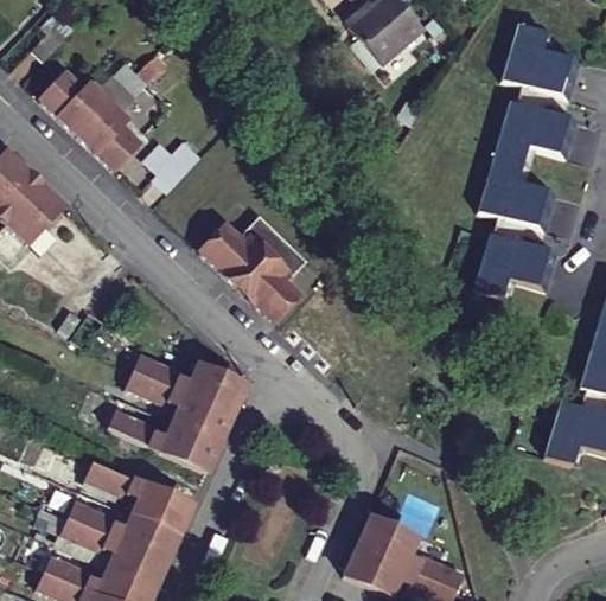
[(369,1),(344,23),(378,64),(422,29),(397,0),(377,0),(372,5),(369,1)]
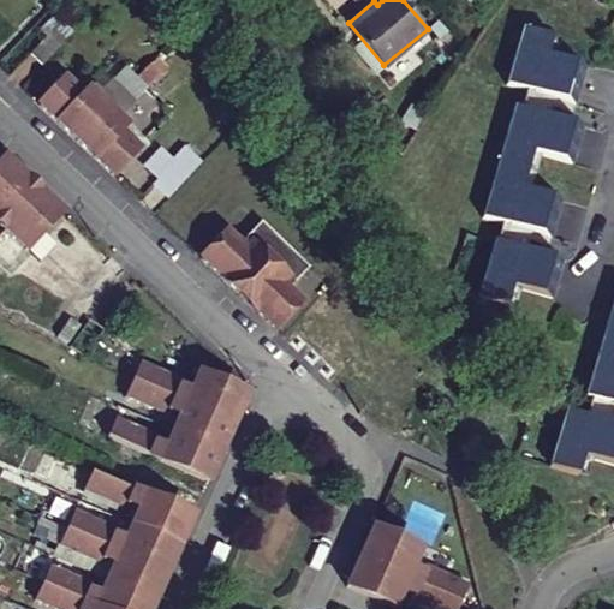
[(511,79),(579,97),(590,59),(550,46),(555,28),(528,21),(511,79)]
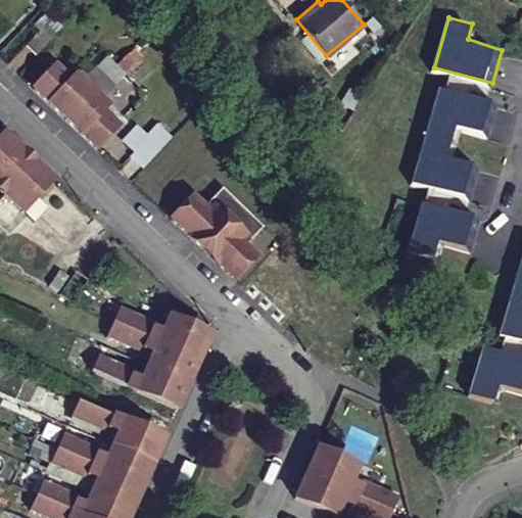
[(107,69),(117,59),(109,52),(100,62),(107,69)]
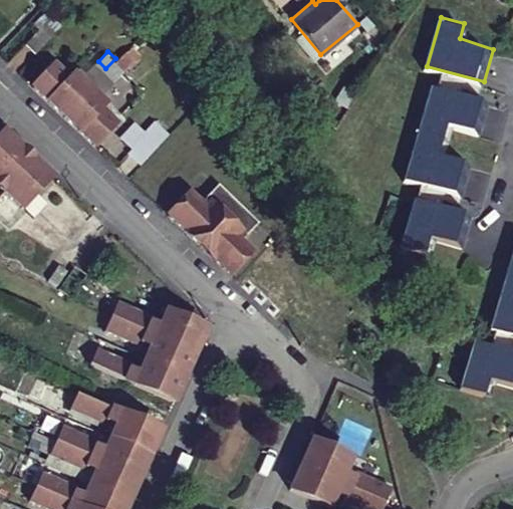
[(105,68),(115,76),(124,67),(115,58),(105,68)]
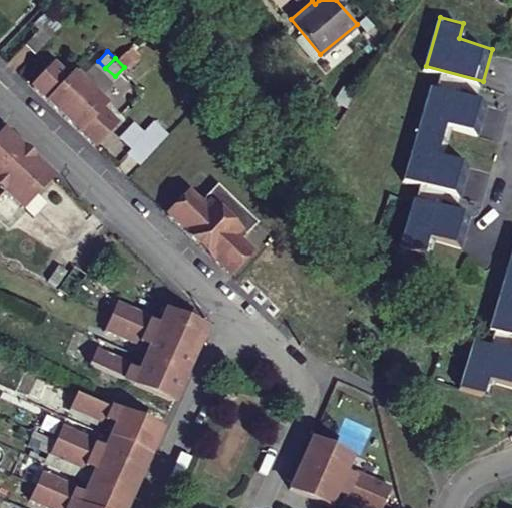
[(33,84),(64,113),(91,84),(76,69),(71,75),(55,59),(33,84)]
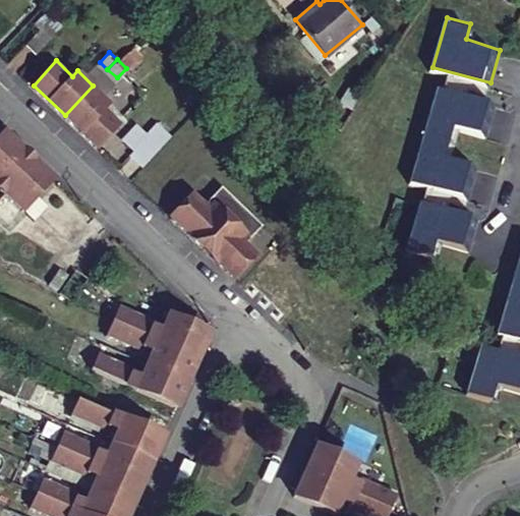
[(497,101),(438,82),(410,180),(468,198),(478,166),(446,154),(455,123),(487,132),(497,101)]
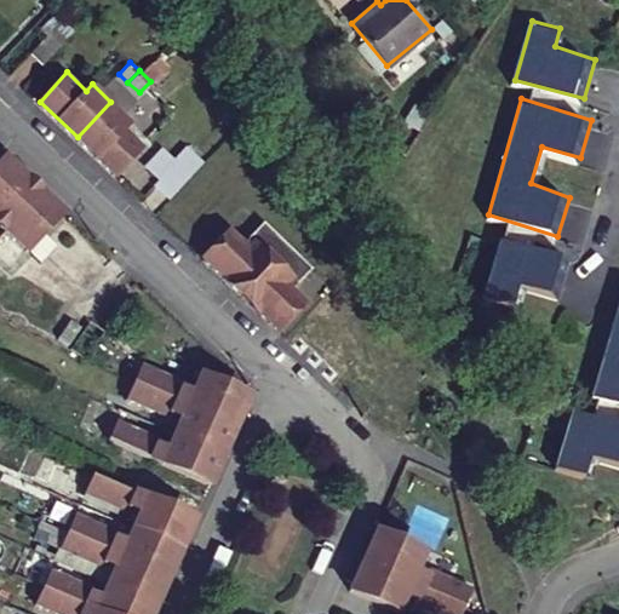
[(124,126),(130,120),(110,102),(78,137),(114,171),(141,142),(124,126)]
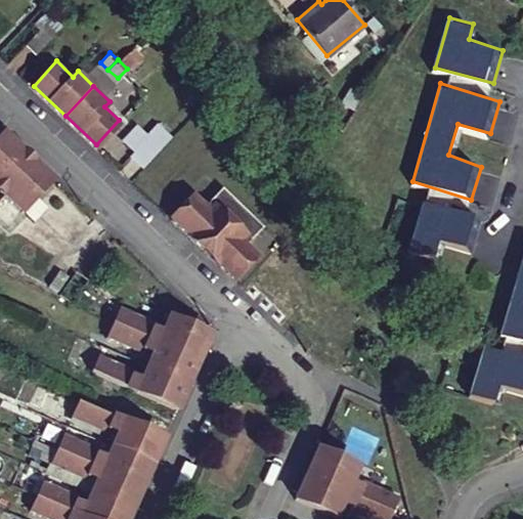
[(145,166),(172,137),(160,126),(133,155),(145,166)]
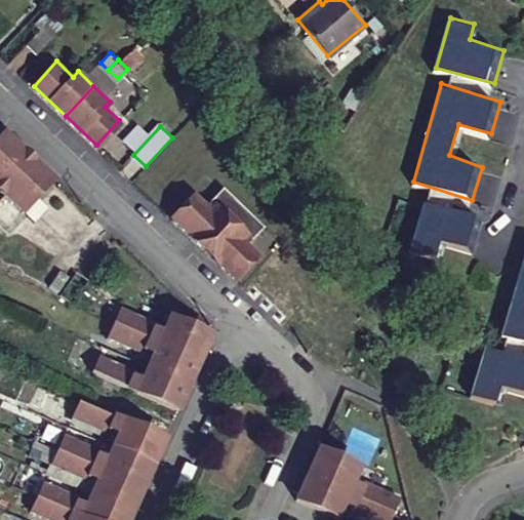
[(24,146),(4,127),(0,131),(0,183),(14,167),(9,161),(24,146)]
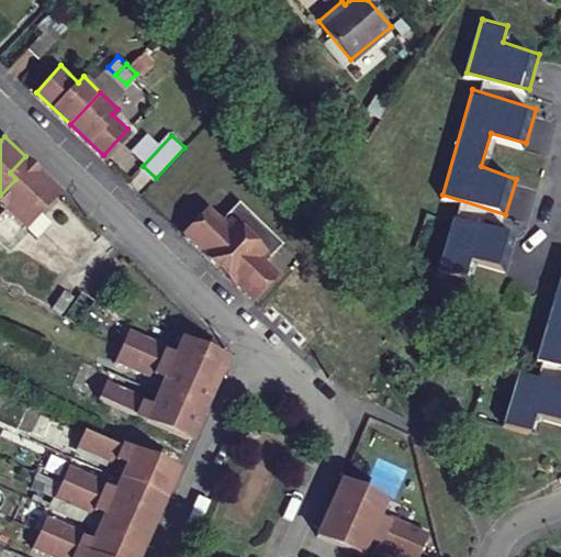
[(10,173),(15,179),(0,196),(0,200),(24,223),(57,186),(25,156),(10,173)]
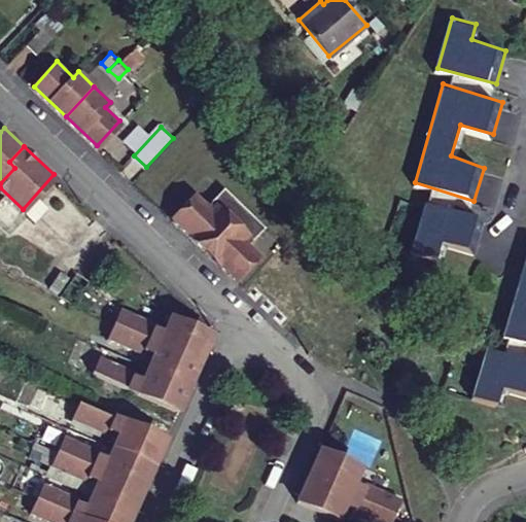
[(173,217),(205,247),(233,217),(245,204),(224,184),(207,203),(196,193),(173,217)]
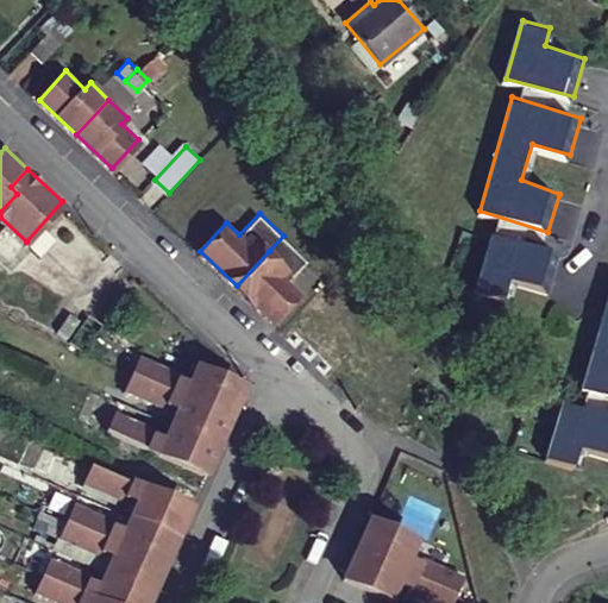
[(283,236),(269,251),(237,286),(274,321),(300,293),(287,281),(307,258),(283,236)]
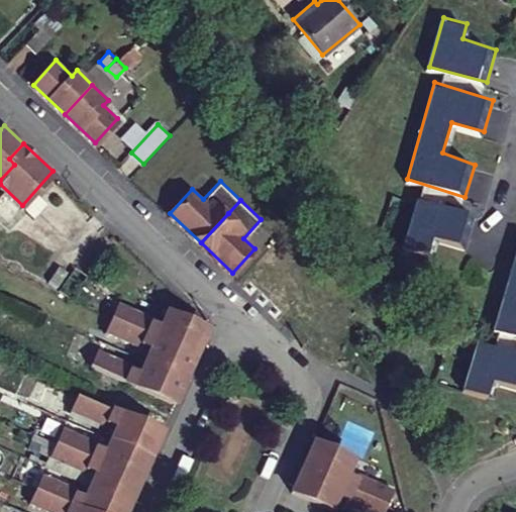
[(478,217),(417,200),(404,249),(427,257),(432,240),(469,250),(478,217)]
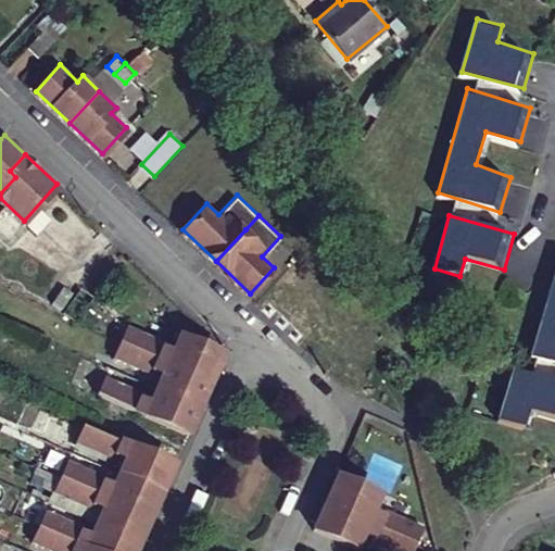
[(554,277),(532,358),(554,364),(554,277)]
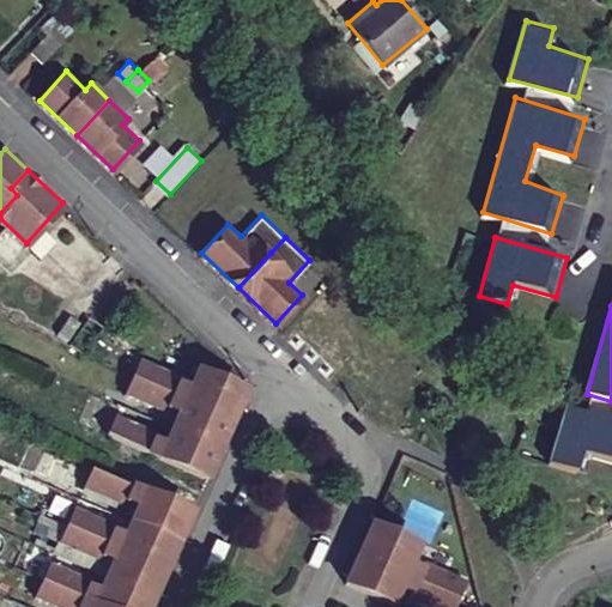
[(236,414),(248,387),(200,366),(192,384),(181,380),(183,375),(140,356),(134,371),(236,414)]
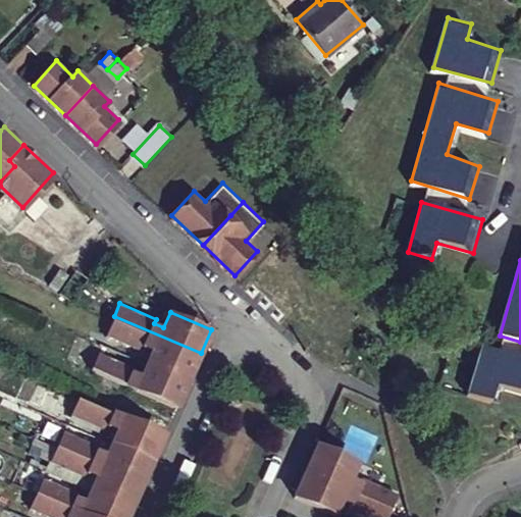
[(146,342),(155,346),(149,360),(190,377),(201,353),(114,316),(108,330),(144,346),(146,342)]
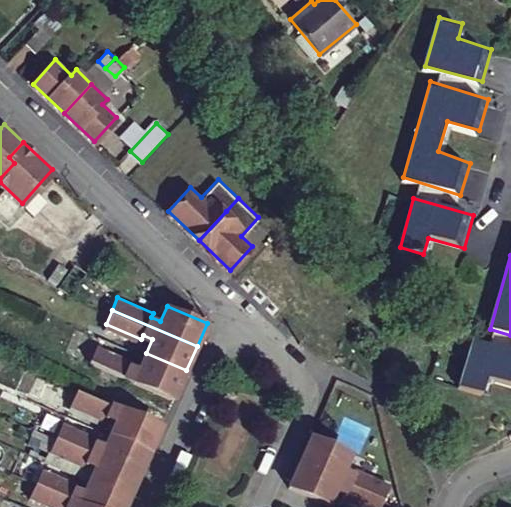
[(488,380),(510,387),(510,352),(473,341),(459,389),(483,395),(488,380)]
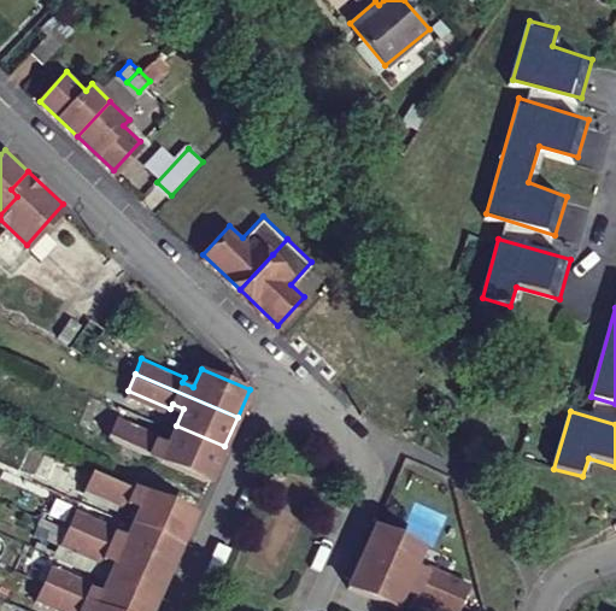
[(211,477),(224,446),(176,426),(169,442),(158,438),(159,433),(117,413),(109,433),(211,477)]
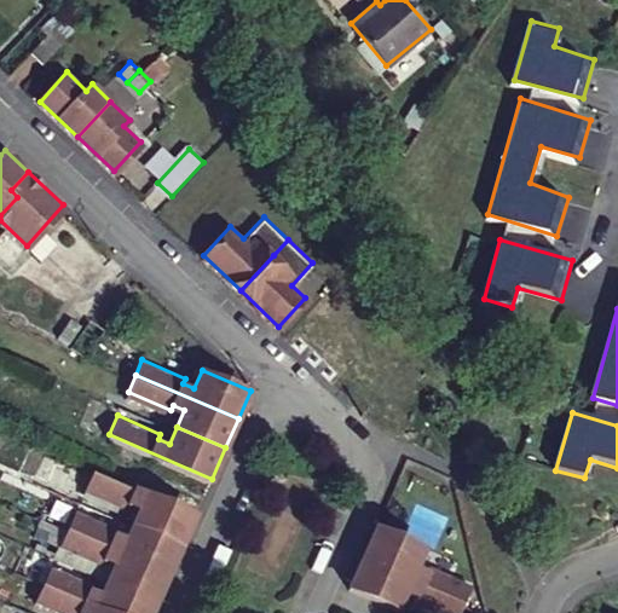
[(195,514),(93,469),(86,486),(130,505),(132,499),(143,504),(136,521),(182,542),(195,514)]
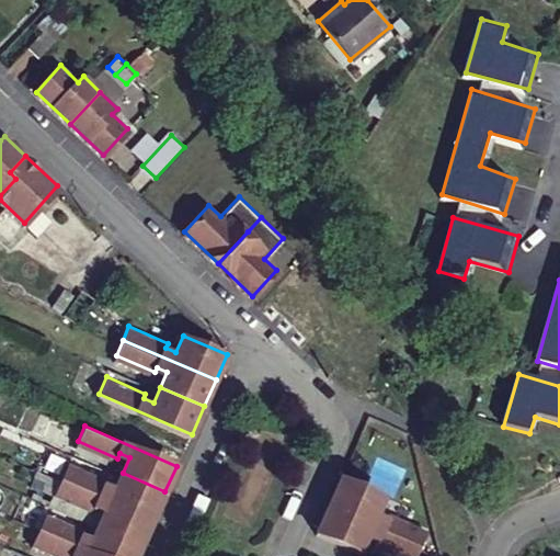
[(107,479),(68,463),(63,476),(153,517),(164,491),(123,473),(115,488),(105,485),(107,479)]
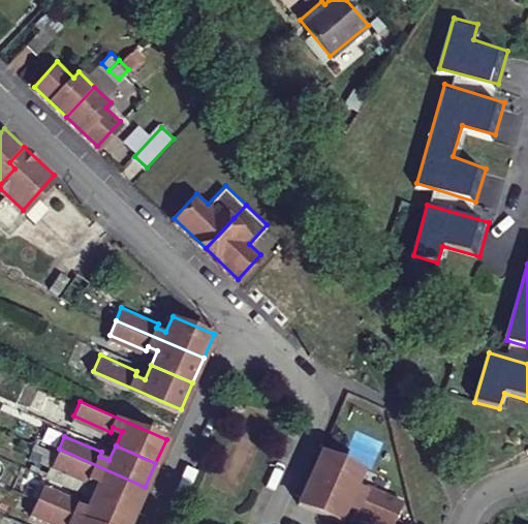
[(134,511),(145,487),(59,449),(53,462),(89,479),(91,475),(100,479),(94,492),(134,511)]
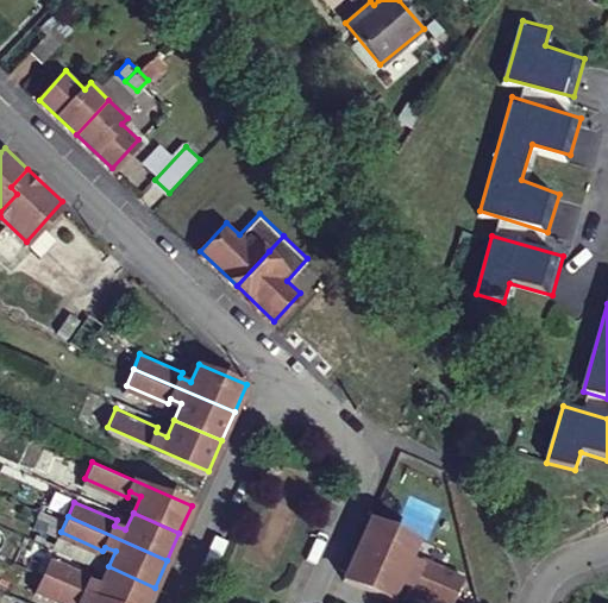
[(369,519),(357,547),(456,591),(464,575),(424,557),(421,563),(411,557),(418,540),(369,519)]
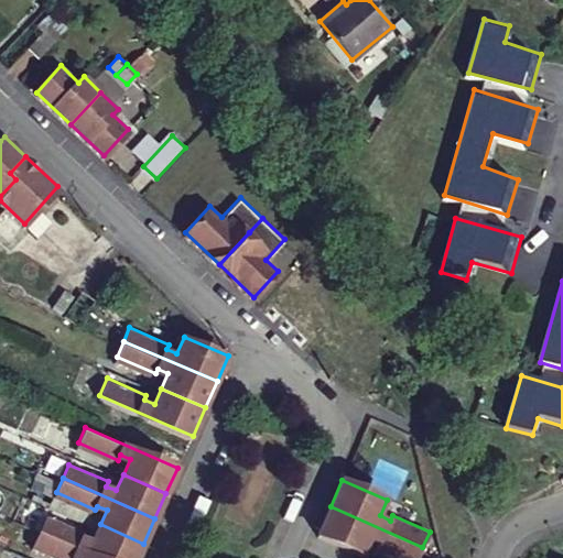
[(402,557),(417,557),(422,547),(331,506),(320,532),(364,553),(370,537),(380,540),(378,547),(402,557)]
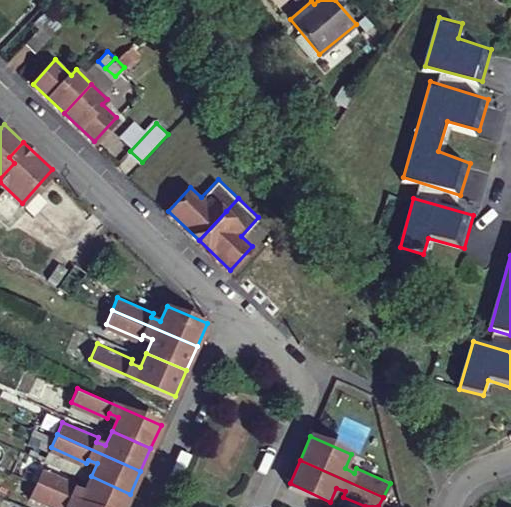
[(78,482),(42,466),(36,480),(97,506),(124,506),(130,494),(91,476),(85,491),(76,487),(78,482)]
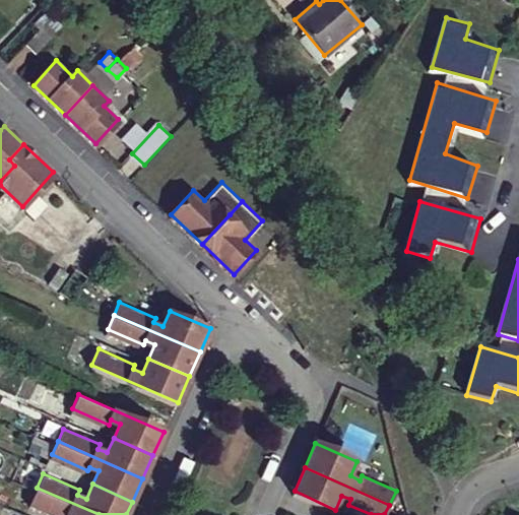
[(99,514),(37,488),(30,502),(61,514),(68,514),(70,513),(74,514),(99,514)]
